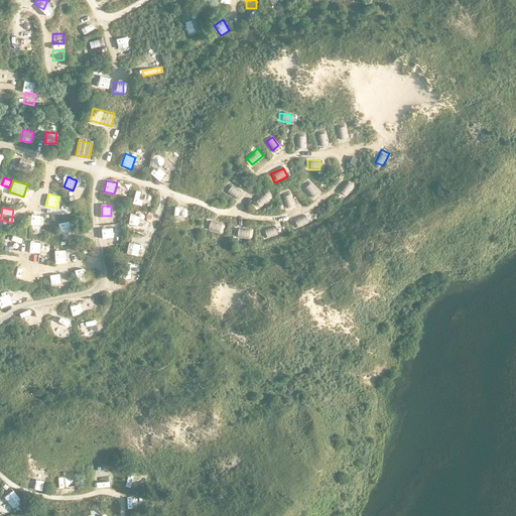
[(146,223),(149,215),(143,213),(140,221),(146,223)]
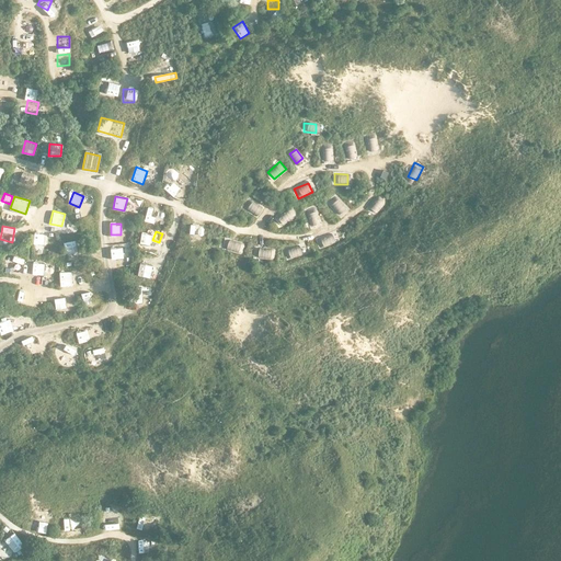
[(44,243),(44,232),(33,232),(33,243),(44,243)]
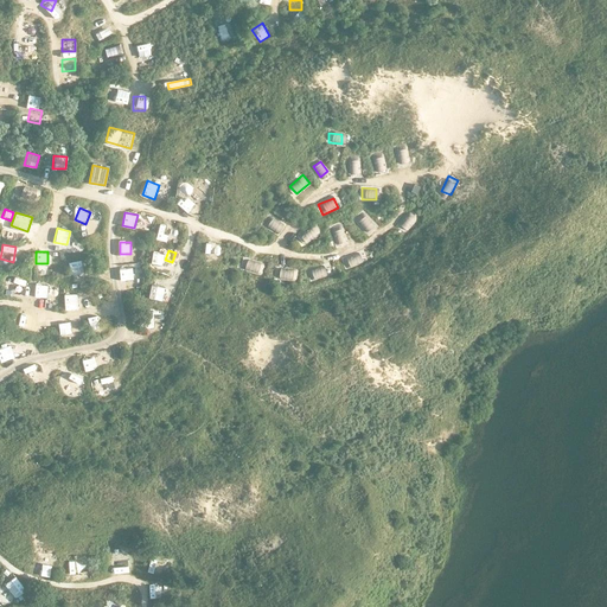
[(357,253),(340,259),(344,269),(360,263),(357,253)]
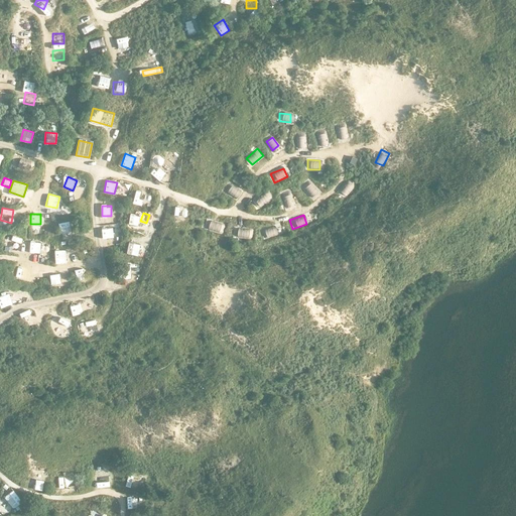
[(129,217),(129,227),(140,228),(140,217),(129,217)]
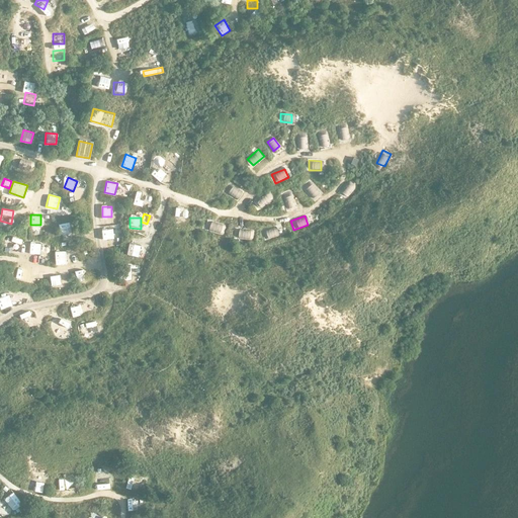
[(210,229),(224,234),(227,226),(212,221),(210,229)]
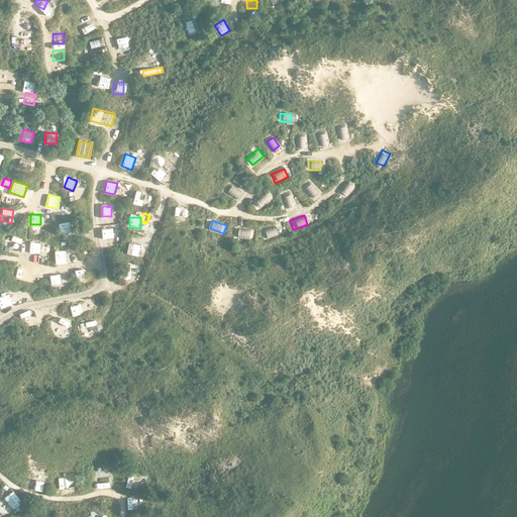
[(61,234),(71,232),(68,221),(59,223),(61,234)]
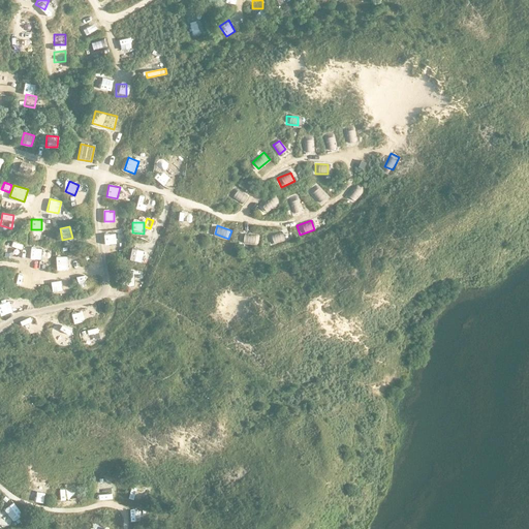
[(119,230),(107,231),(107,242),(120,241),(119,230)]
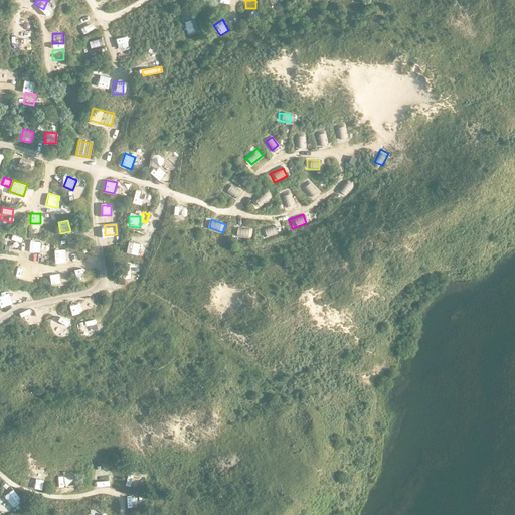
[(237,228),(237,236),(253,237),(253,228),(237,228)]
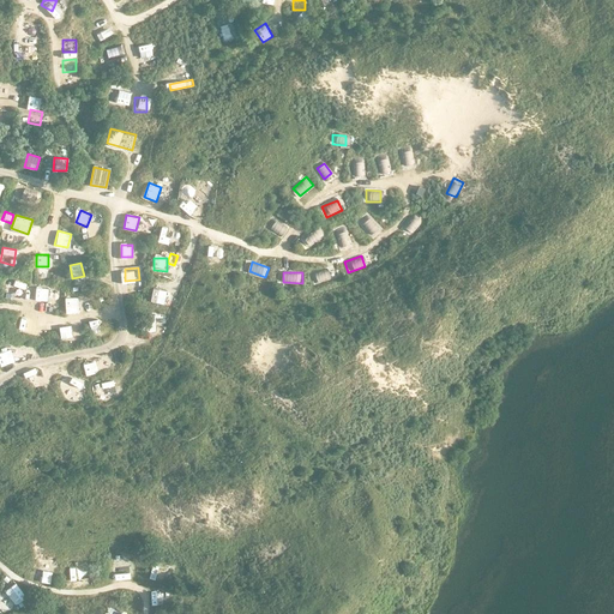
[(5,290),(4,298),(20,300),(23,281),(12,280),(11,290),(5,290)]
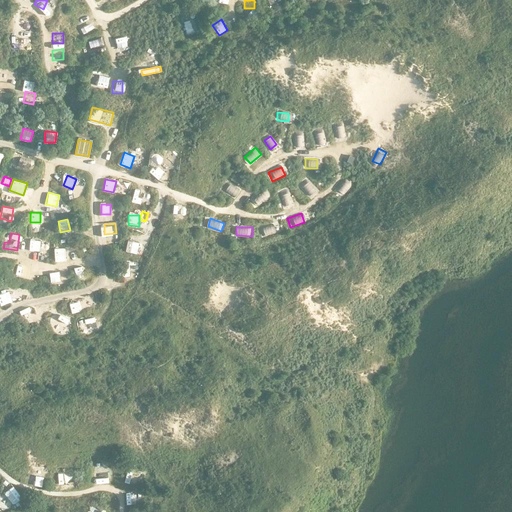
[(27,250),(37,252),(40,239),(30,237),(27,250)]
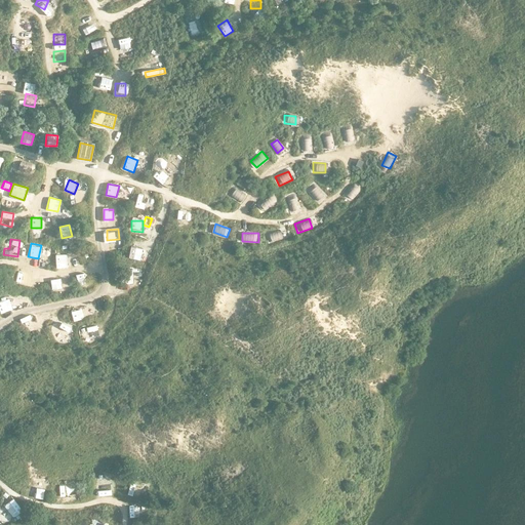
[(127,259),(142,261),(144,248),(128,246),(127,259)]
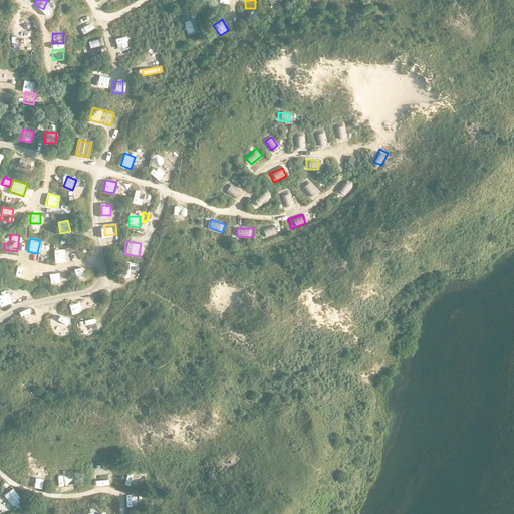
[(64,248),(54,248),(54,261),(64,261),(64,248)]
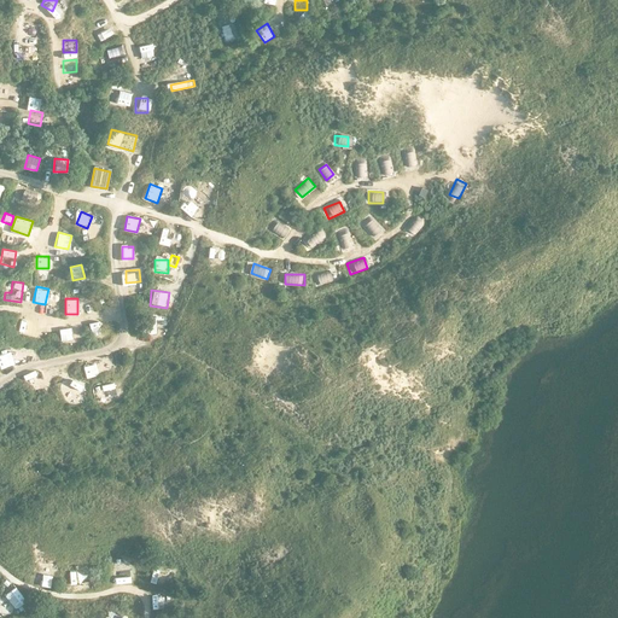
[(149,315),(150,333),(156,333),(156,326),(164,325),(163,315),(149,315)]
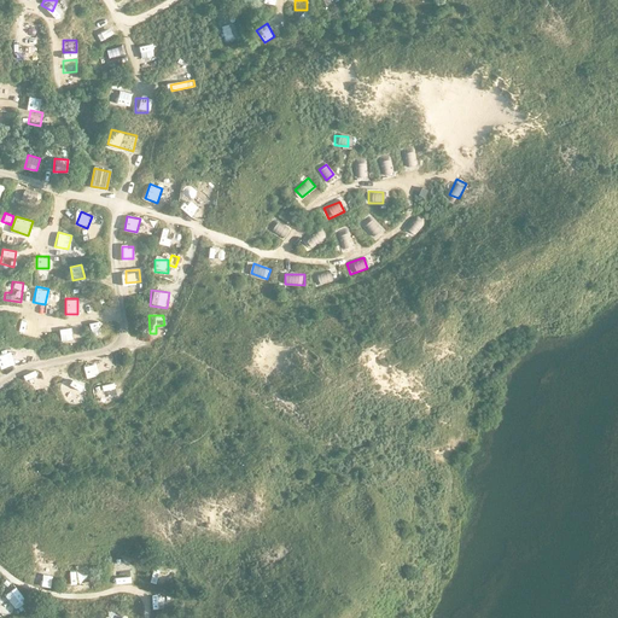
[(21,320),(18,332),(31,333),(33,321),(21,320)]
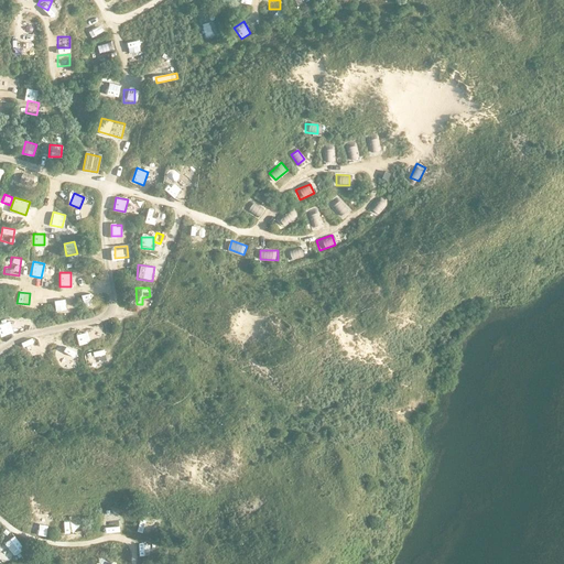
[(83,294),(85,305),(93,303),(91,293),(83,294)]
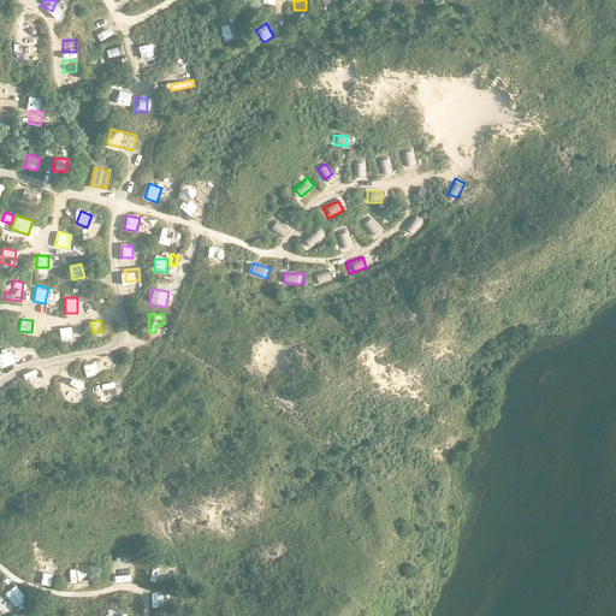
[(70,325),(59,327),(60,338),(72,337),(70,325)]
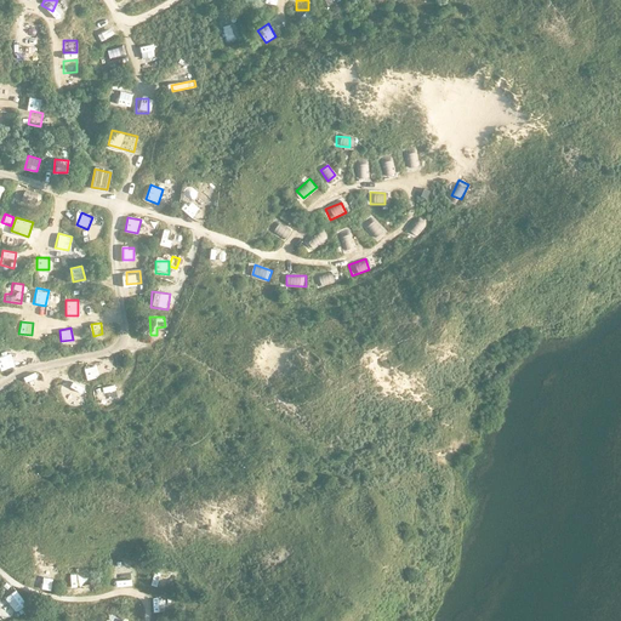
[(0,369),(13,366),(11,353),(0,355),(0,369)]
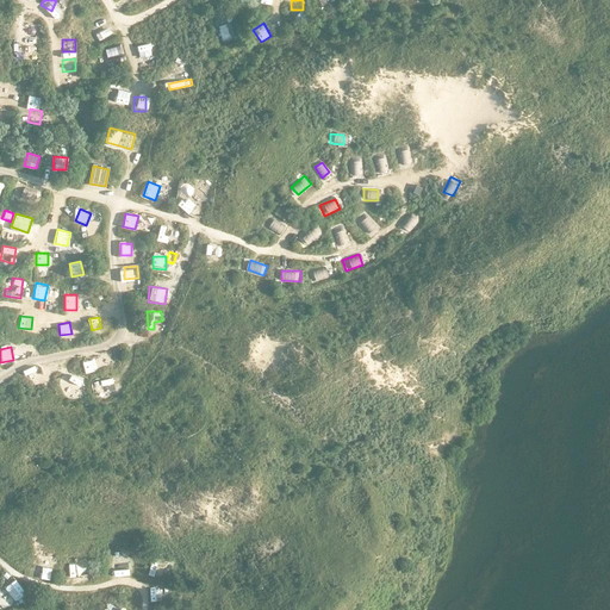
[(86,372),(97,369),(93,358),(83,360),(86,372)]
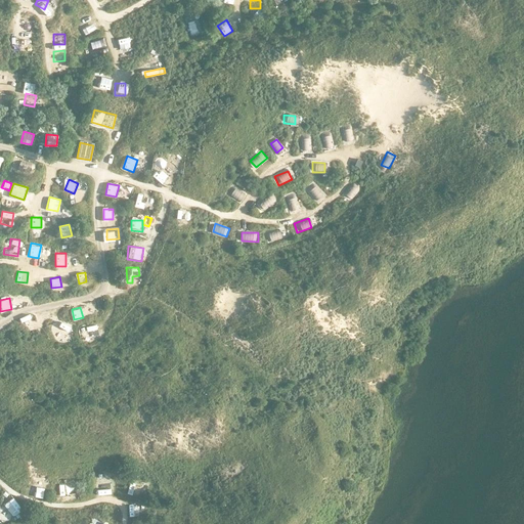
[(59,321),(50,326),(52,331),(61,326),(59,321)]
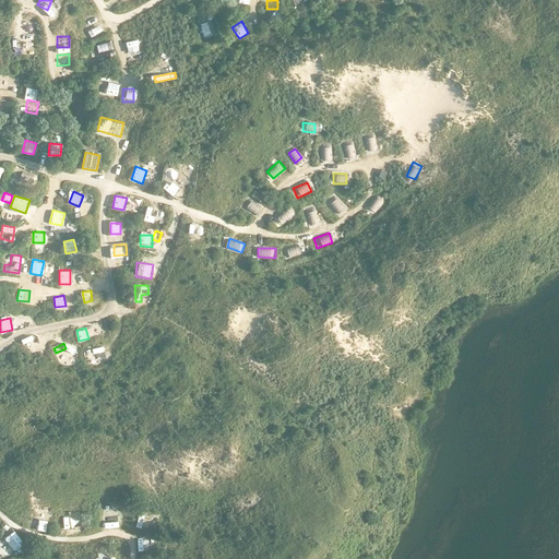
[(86,348),(87,360),(97,359),(96,347),(86,348)]
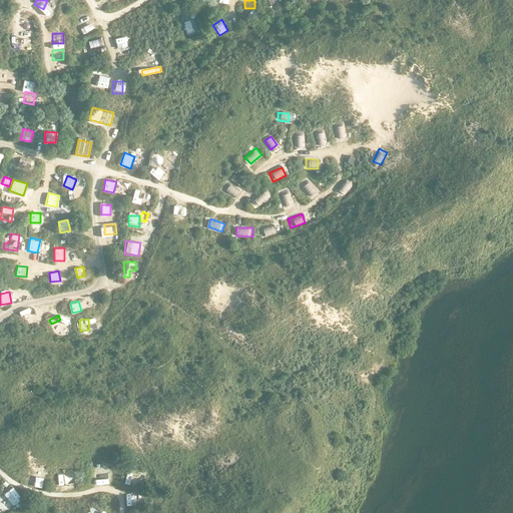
[(106,471),(93,473),(94,484),(107,483),(106,471)]
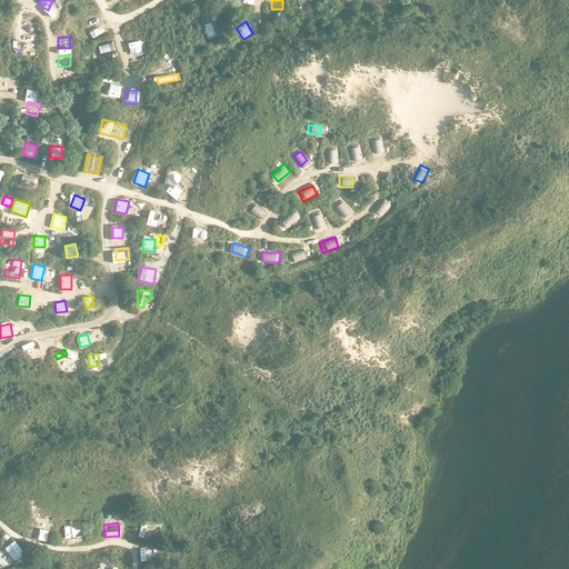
[(142,522),(139,535),(147,536),(150,525),(142,522)]
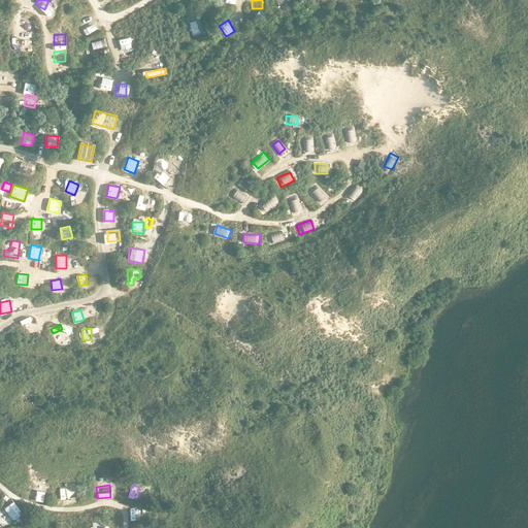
[(42,500),(44,491),(36,490),(35,499),(42,500)]
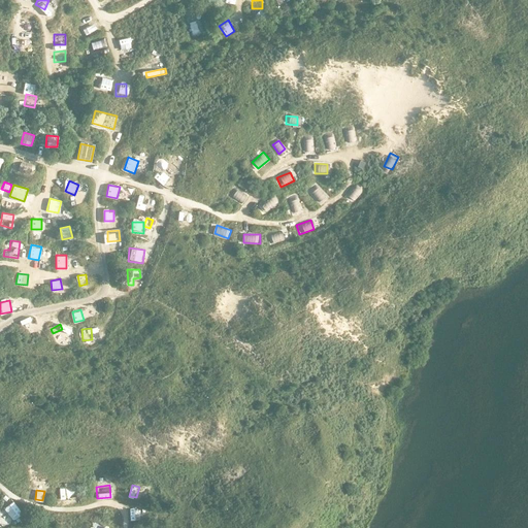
[(13,520),(22,512),(10,501),(2,509),(13,520)]
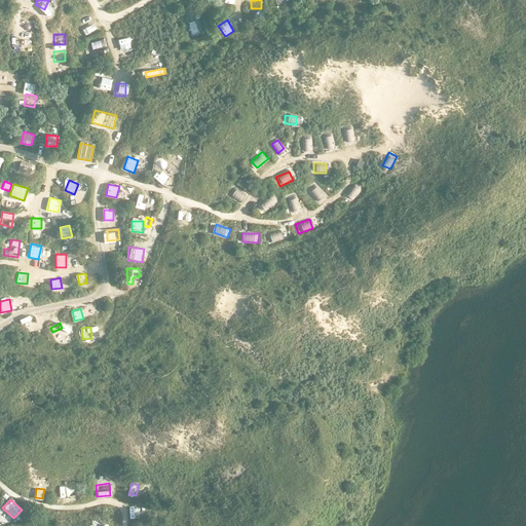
[(143,512),(143,500),(133,500),(134,513),(143,512)]
